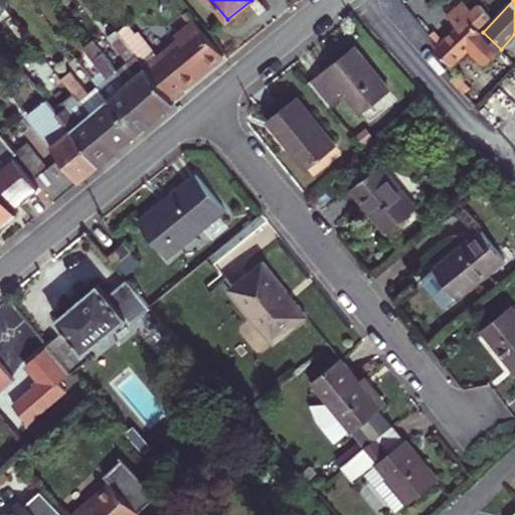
[(468,50),(485,66),(501,49),(483,32),(481,30),(480,29),(492,17),(480,5),(472,12),(464,2),(447,15),(457,28),(447,37),(440,43),(435,49),(451,66),(468,50)]
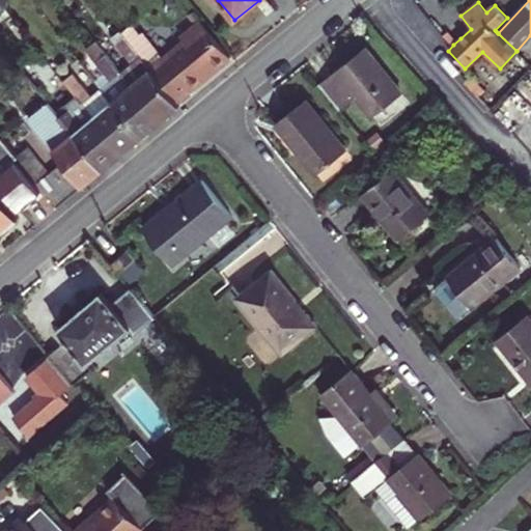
[(188,16),(196,25),(201,22),(193,11),(188,16)]
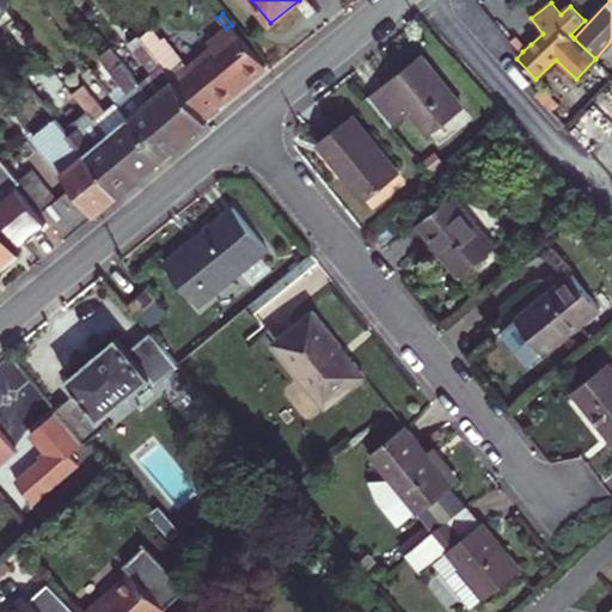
[(204,117),(265,66),(232,25),(226,29),(208,43),(212,48),(188,67),(164,37),(160,40),(152,28),(140,37),(204,117)]
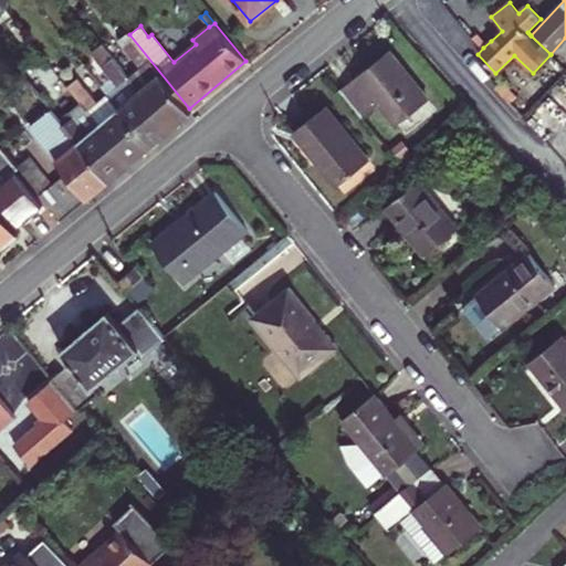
[(142,67),(129,79),(170,130),(192,113),(189,108),(129,34),(128,32),(119,40),(142,67)]
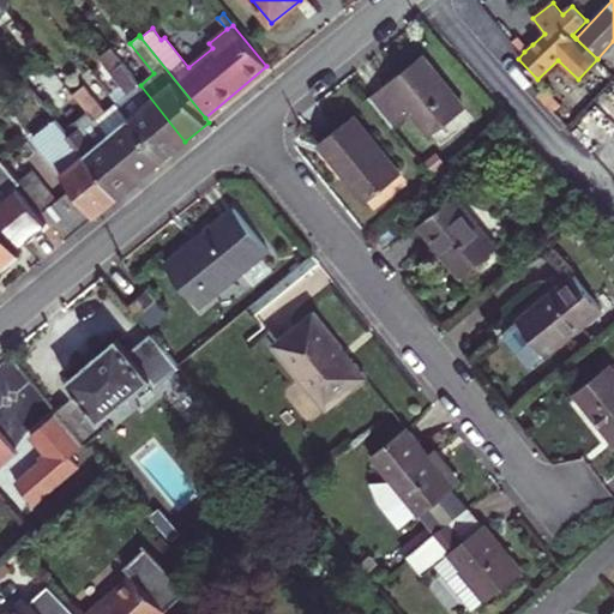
[(118,103),(163,160),(185,142),(140,85),(110,48),(100,58),(125,88),(128,94),(118,103)]
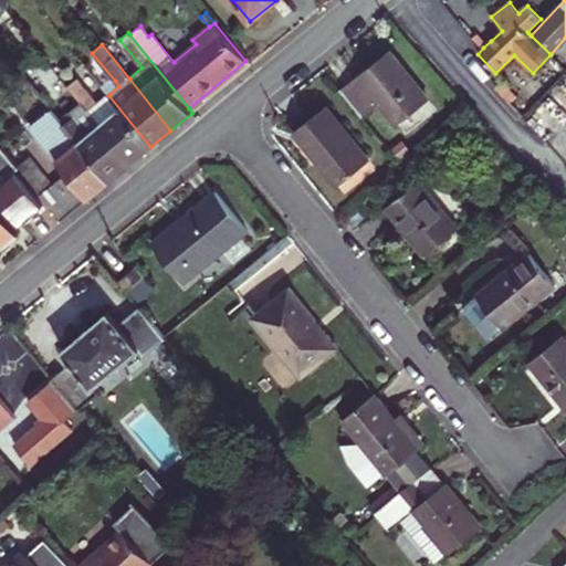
[(379,104),(397,125),(428,100),(389,51),(341,90),(363,117),(379,104)]
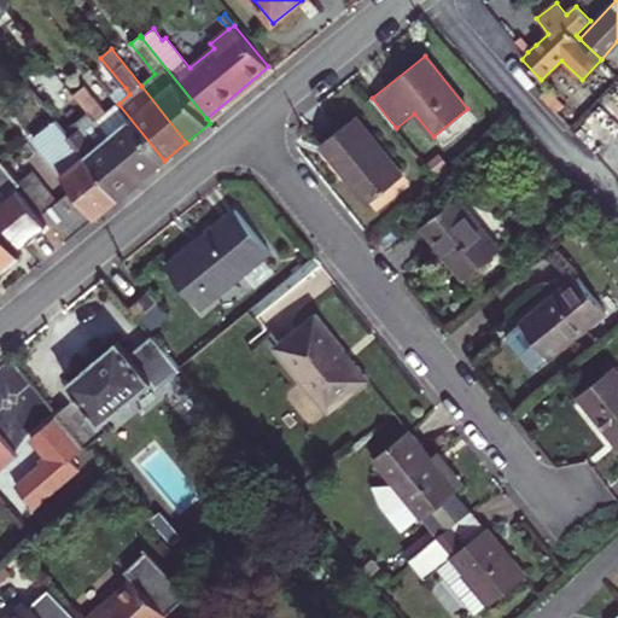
[(141,180),(164,161),(118,104),(105,115),(82,86),(73,94),(87,112),(141,180)]
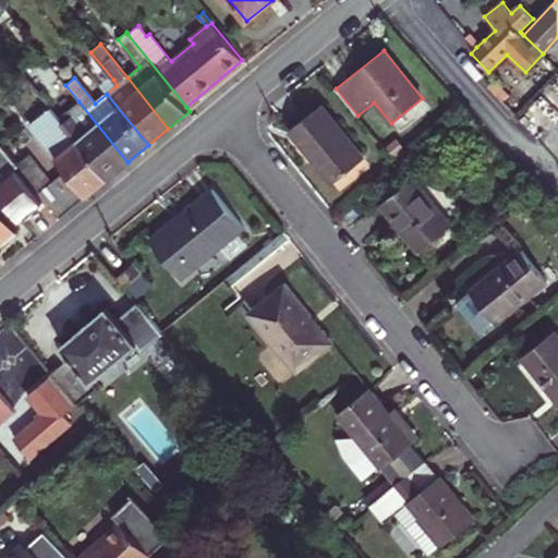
[(102,88),(107,94),(117,85),(113,80),(102,88)]
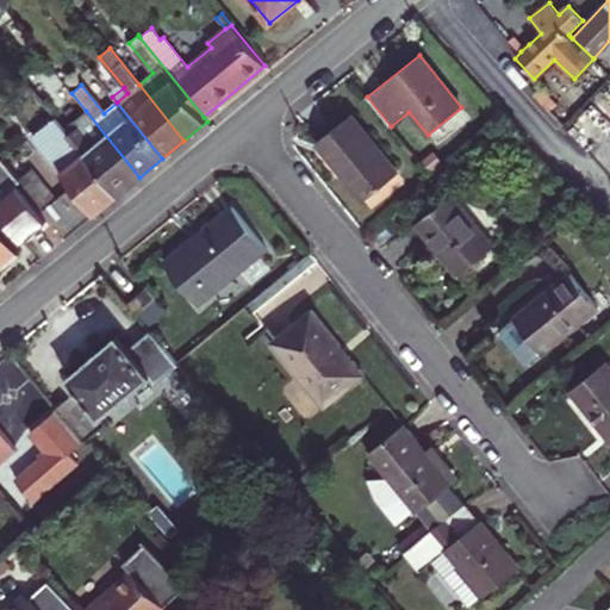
[(68,135),(117,195),(139,178),(86,111),(74,120),(79,126),(68,135)]
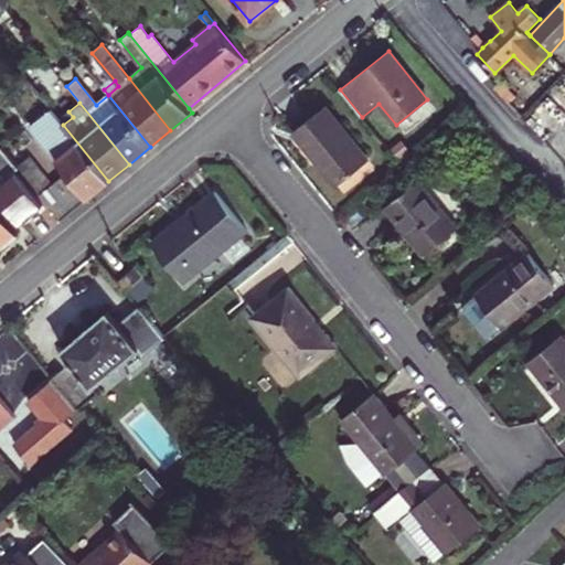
[(294,131),(338,185),(369,160),(326,106),(294,131)]
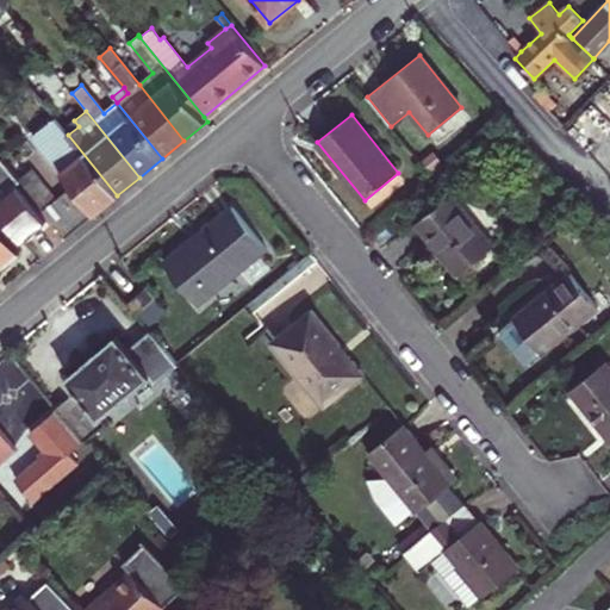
[(32,169),(19,180),(20,181),(43,211),(67,238),(117,195),(68,135),(55,118),(31,136),(73,187),(57,199),(32,169)]
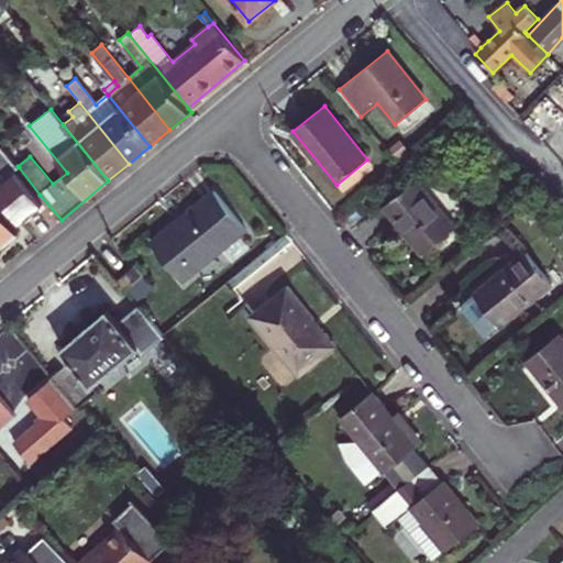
[(0,198),(21,223),(42,206),(14,172),(19,167),(18,166),(0,144),(0,198)]
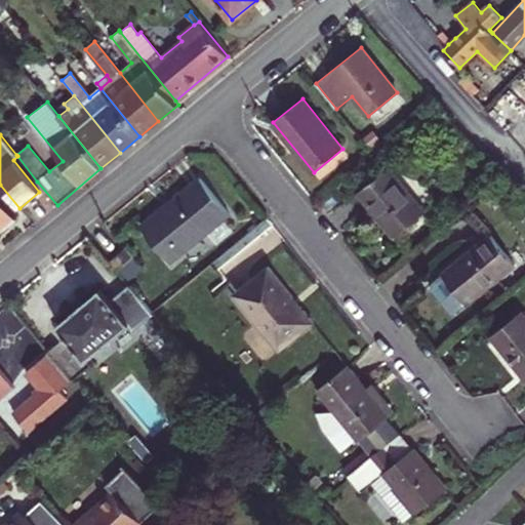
[(389,167),(358,193),(394,237),(425,211),(389,167)]
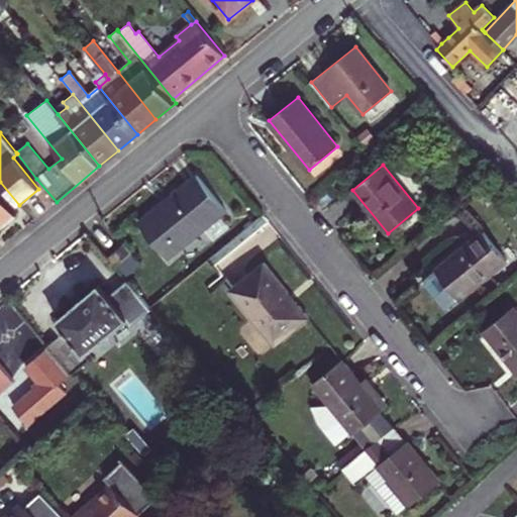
[(197,175),(138,222),(168,259),(226,211),(197,175)]
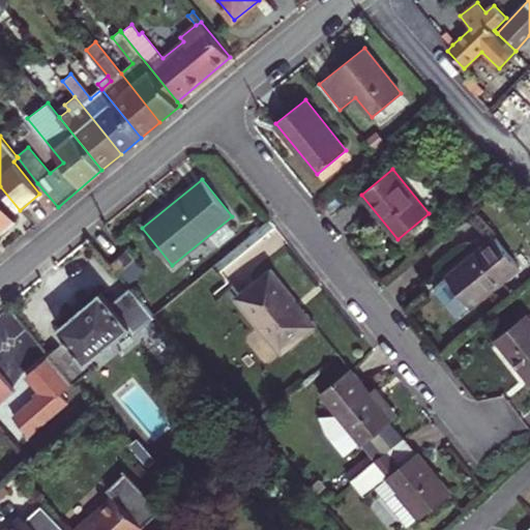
[(0,232),(19,217),(0,195),(0,232)]
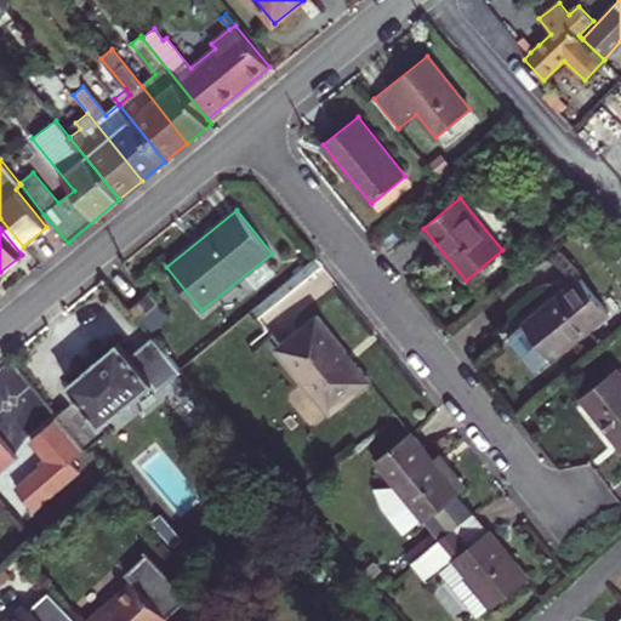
[(550,309),(547,306),(512,335),(510,342),(535,372),(608,312),(581,279),(558,297),(560,301),(550,309)]
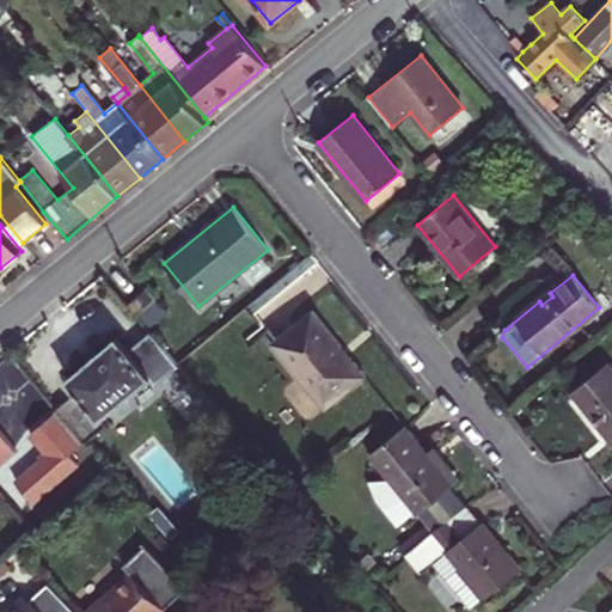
[(142,295),(132,305),(138,312),(154,299),(147,289),(141,294),(142,295)]
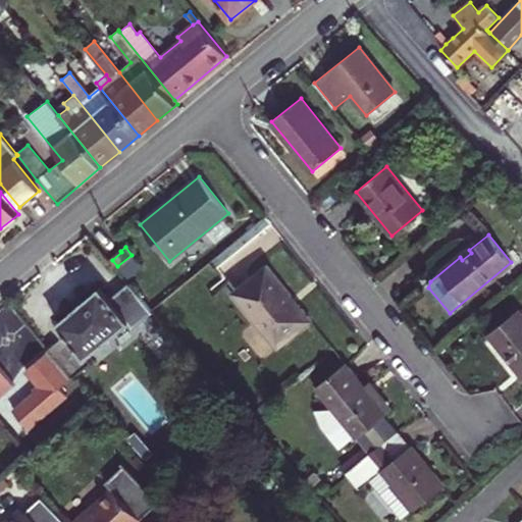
[(469,250),(460,257),(462,260),(471,253),(469,250)]
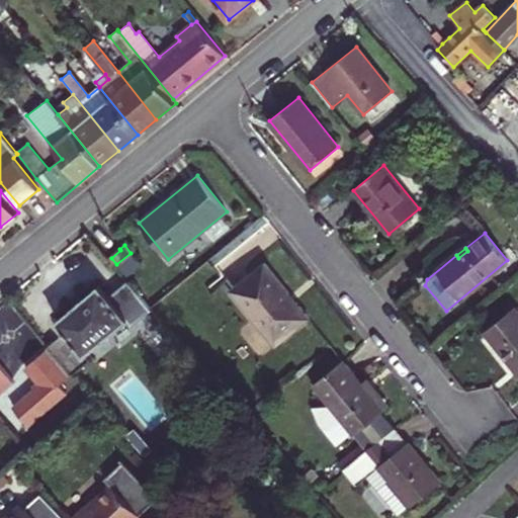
[(275,345),(309,318),(264,264),(232,290),(275,345)]
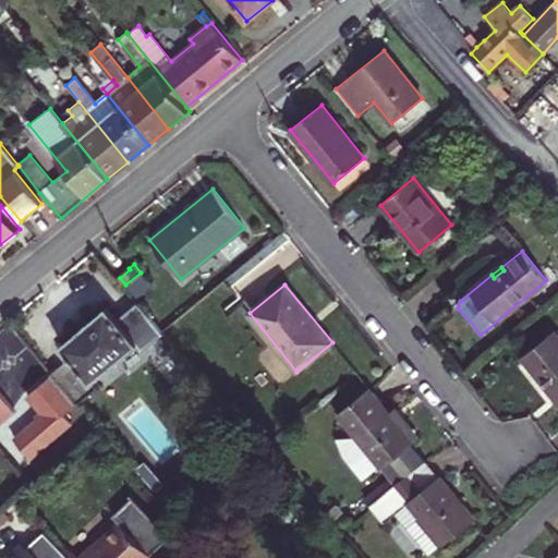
[(162,332),(137,303),(118,319),(107,307),(61,346),(71,356),(51,373),(77,405),(98,388),(93,381),(136,346),(142,352),(164,334),(162,332)]
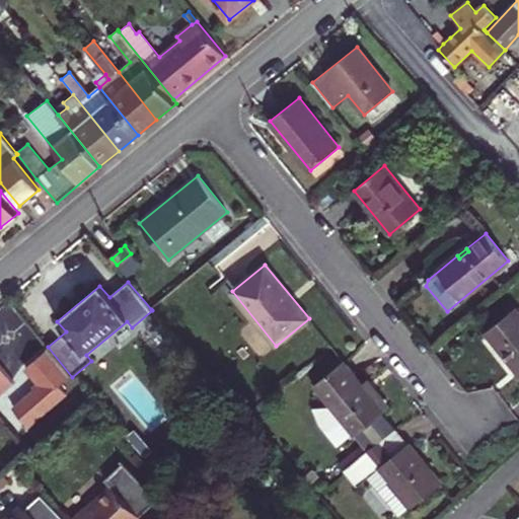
[(518,313),(515,308),(487,331),(518,372),(518,313)]
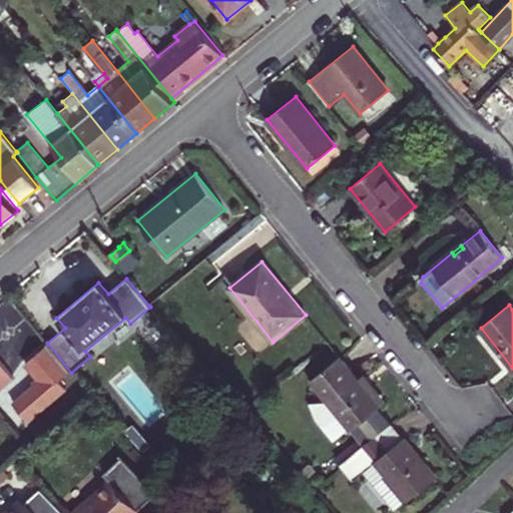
[(358,380),(340,358),(311,381),(327,401),(351,431),(377,409),(380,407),(358,380)]
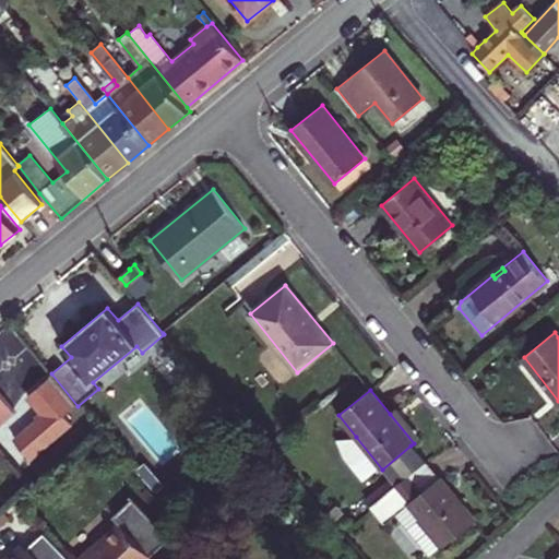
[(0,393),(0,421),(14,411),(0,393)]
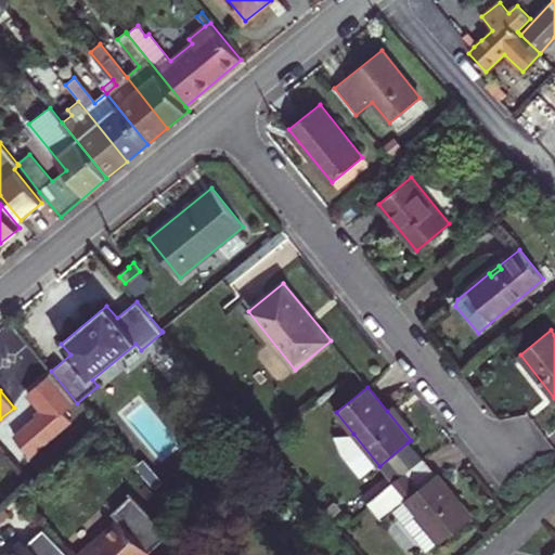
[(142,394),(121,409),(159,460),(180,444),(142,394)]
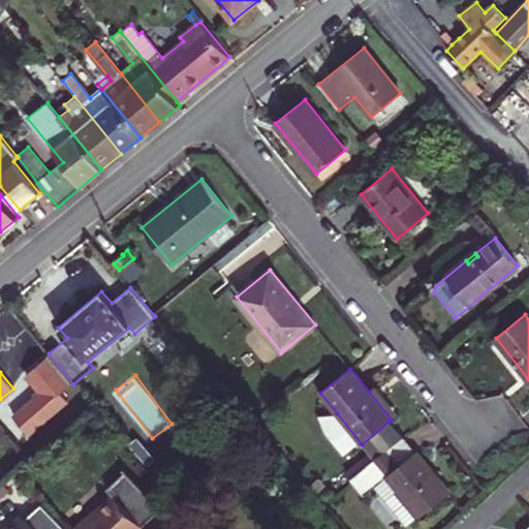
[(369,392),(392,419),(398,414),(375,386),(369,392)]
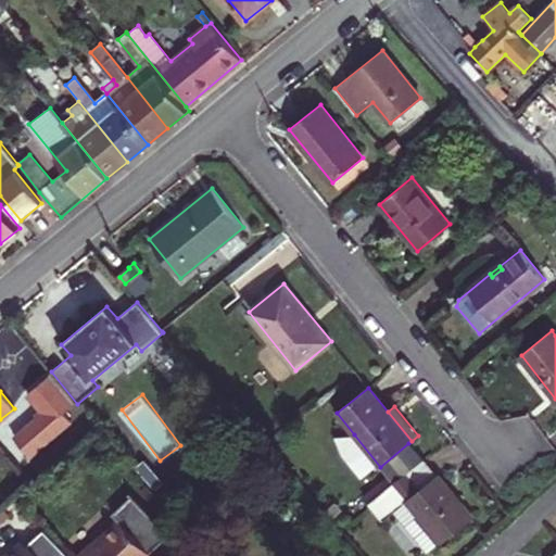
[(380,467),(354,434),(337,436),(336,438),(343,455),(363,481),(380,467)]
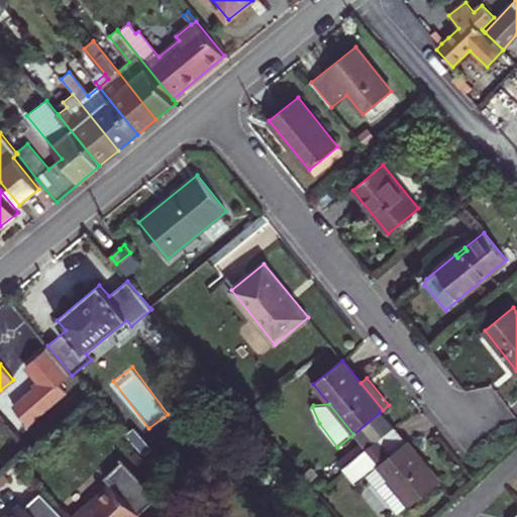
[(380,412),(353,434),(365,447),(391,426),(380,412)]
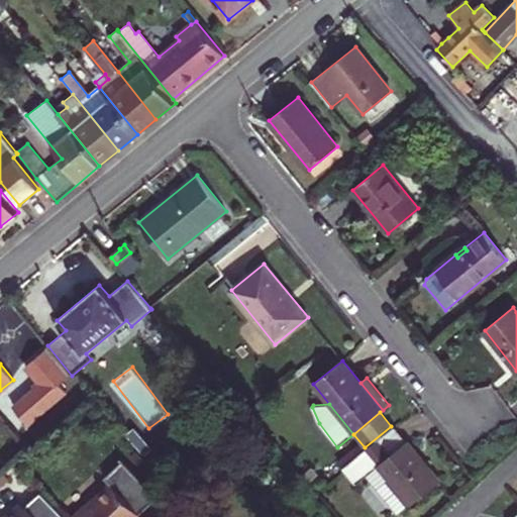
[(394,427),(379,439),(391,454),(406,442),(394,427)]
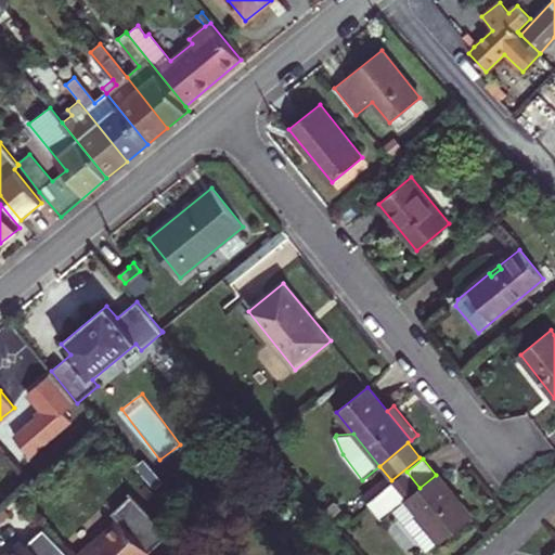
[(407,472),(369,503),(383,520),(394,511),(427,552),(440,542),(441,543),(473,517),(437,474),(436,475),(420,488),(407,472)]
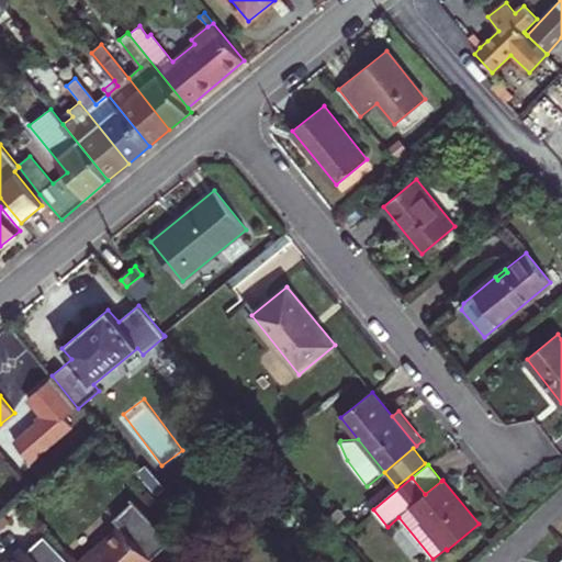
[(143,496),(153,506),(157,501),(147,491),(143,496)]
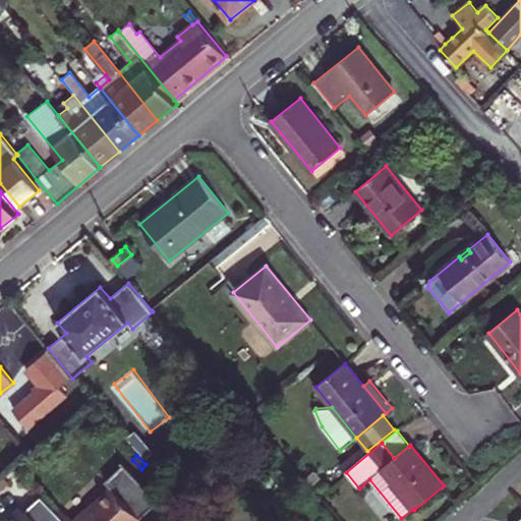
[(71,520),(137,520),(159,501),(124,463),(105,481),(112,488),(88,512),(85,509),(71,520)]
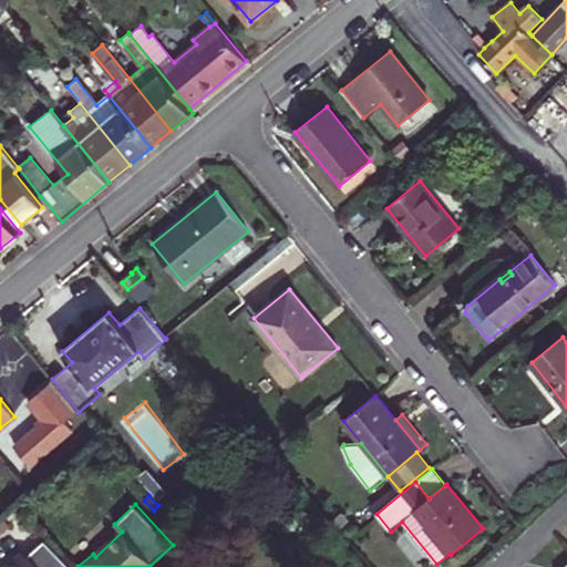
[(196,557),(200,554),(186,537),(182,540),(196,557)]
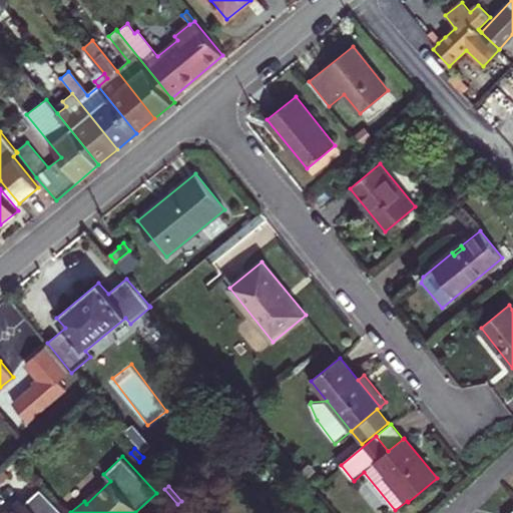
[(33,512),(21,500),(6,512),(33,512)]
